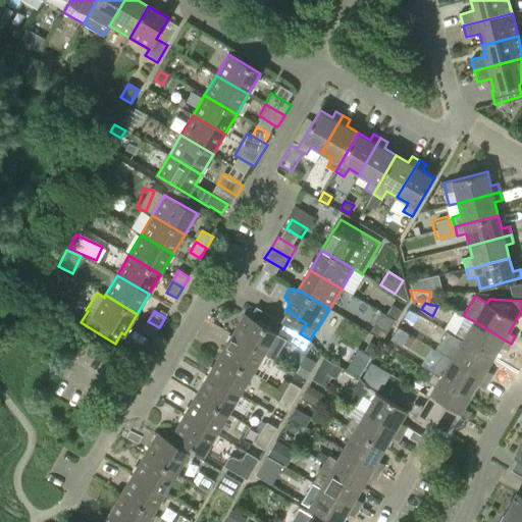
[(282,322),(276,333),(244,314),(231,335),(264,354),(274,360),(286,340),(294,344),(300,333),(300,332),(282,322)]
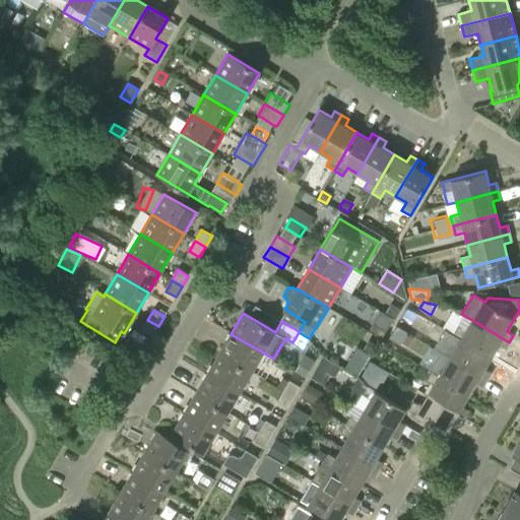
[(141,330),(152,336),(158,326),(147,320),(141,330)]
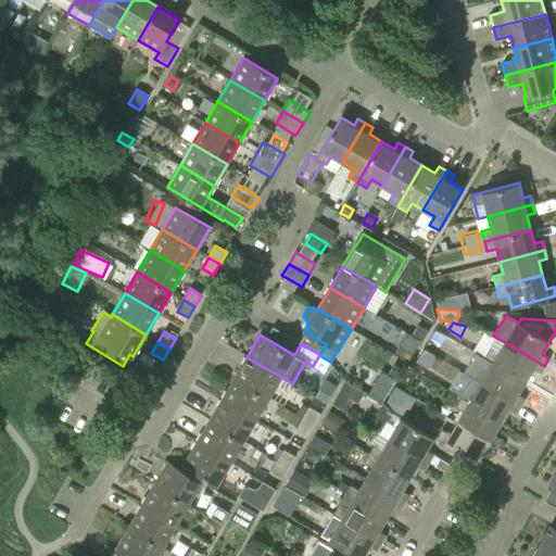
[(540,374),(544,366),(505,342),(497,354),(489,349),(484,357),(526,382),(532,369),(540,374)]
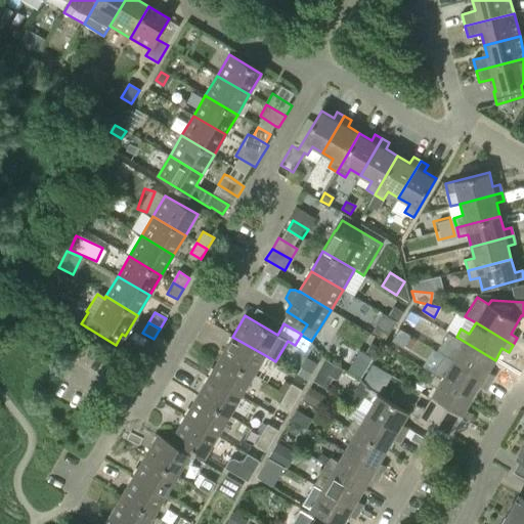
[(403,347),(410,336),(400,330),(393,341),(403,347)]
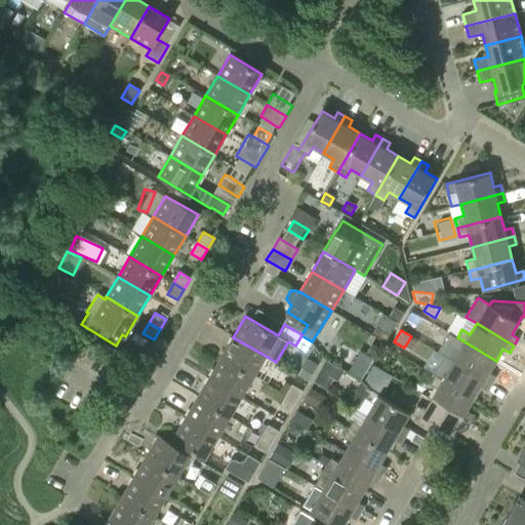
[(221,357),(253,376),(266,356),(233,337),(221,357)]
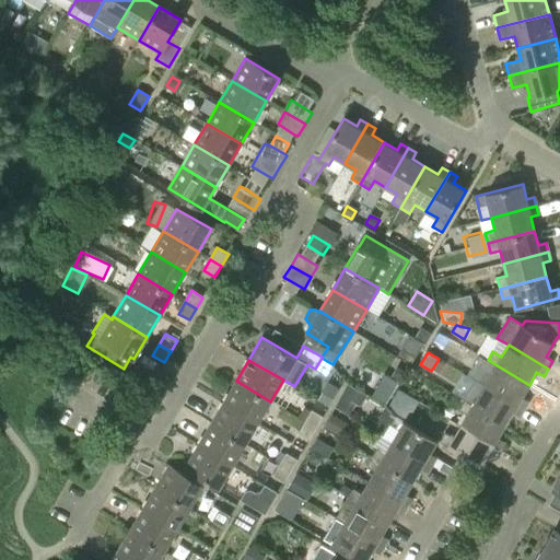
[(528,401),(522,397),(529,385),(488,360),(482,369),(491,374),(485,385),(524,409),(528,401)]
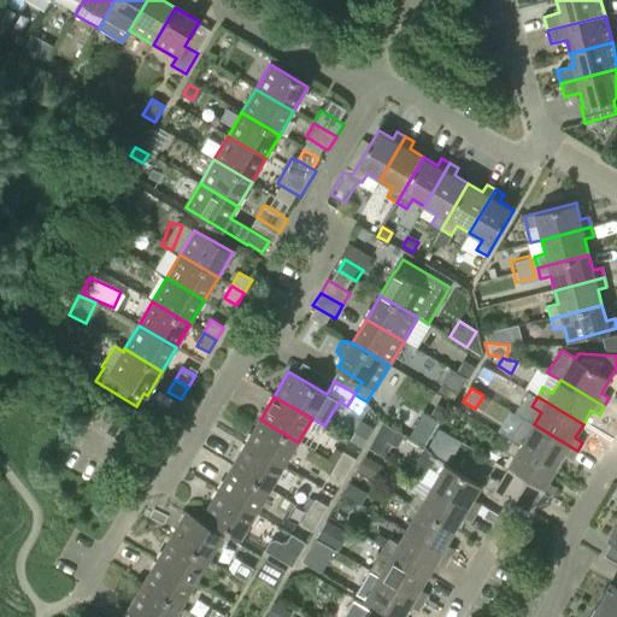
[(246,444),(285,465),(298,442),(260,419),(246,444)]
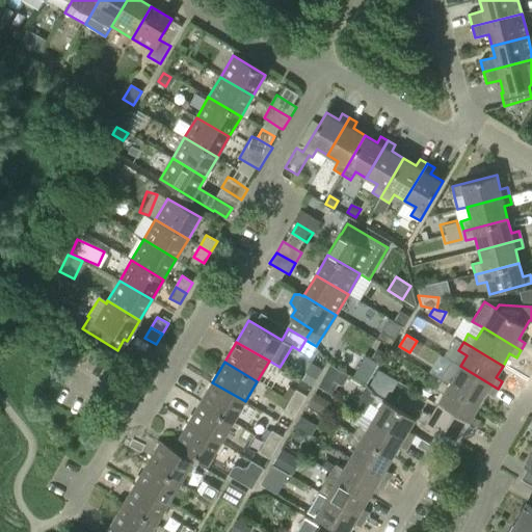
[(297,380),(310,386),(318,367),(304,362),(297,380)]
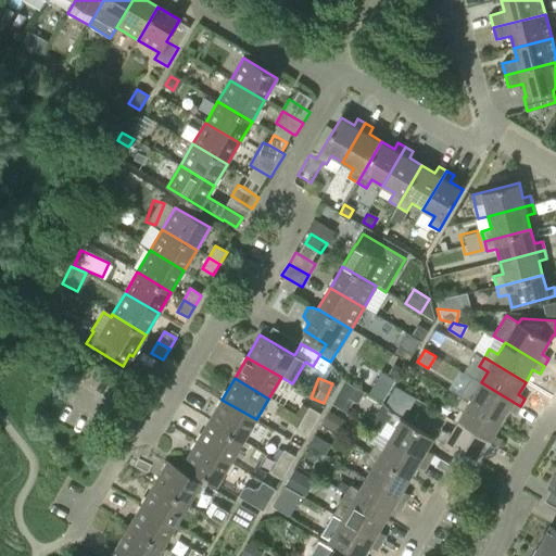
[(471,379),(465,389),(460,397),(501,422),(508,409),(516,414),(520,406),(481,382),(480,384),(471,379)]
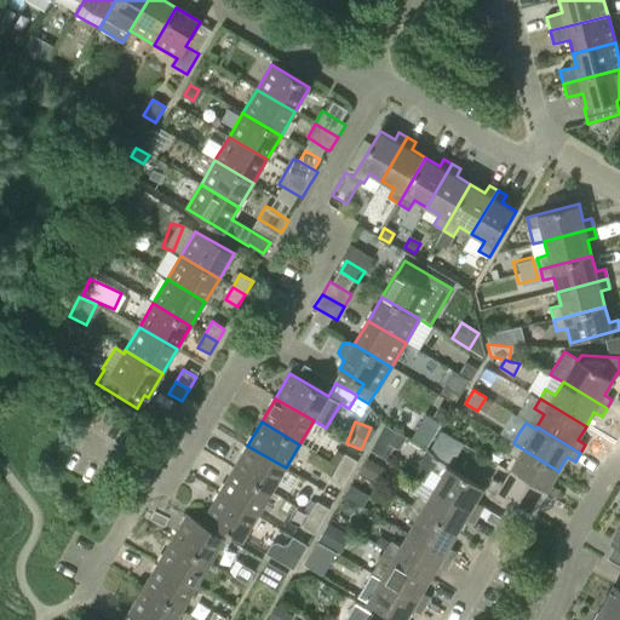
[(386,449),(397,432),(385,426),(371,451),(383,458),(388,451),(386,449)]
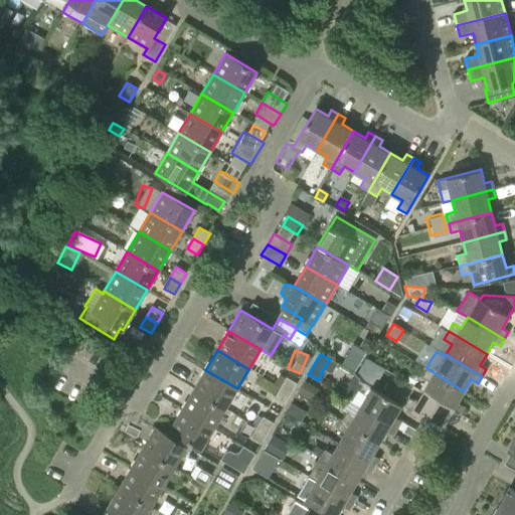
[(421,376),(430,381),(422,392),(460,413),(464,406),(458,402),(464,391),(426,368),(421,376)]
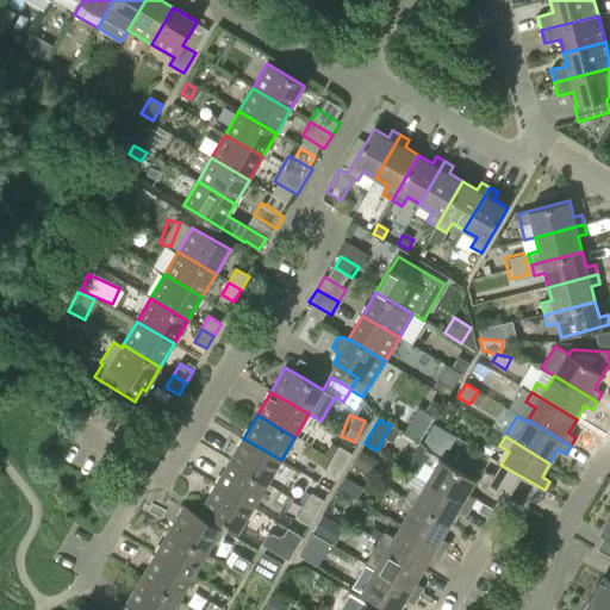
[(281,460),(243,439),(230,461),(267,484),(281,460)]
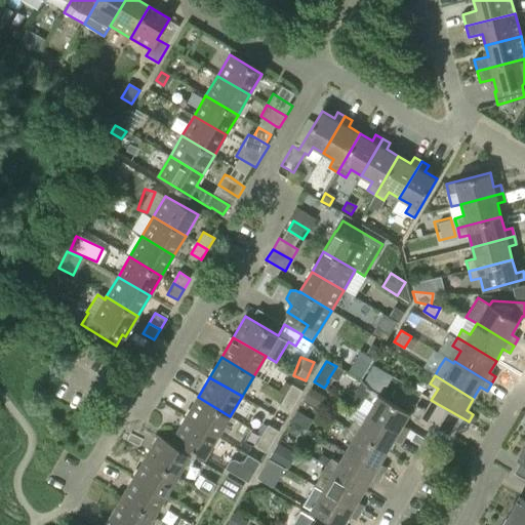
[(291,385),(285,396),(296,402),(303,391),(291,385)]
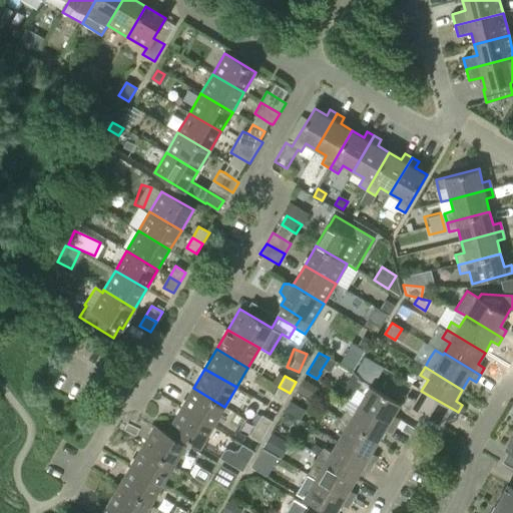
[(365,394),(359,405),(396,426),(400,419),(393,415),(401,403),(363,381),(357,390),(365,394)]
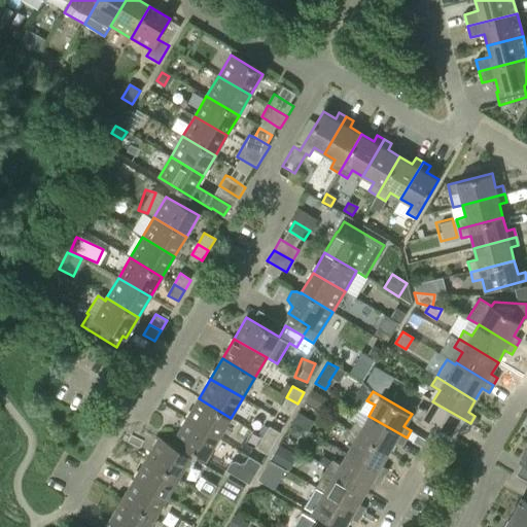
[(291,414),(297,403),(286,397),(280,408),(291,414)]
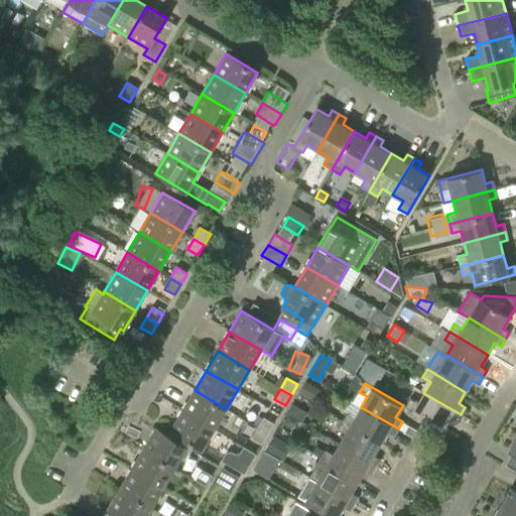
[(182,410),(214,429),(226,409),(195,390),(182,410)]
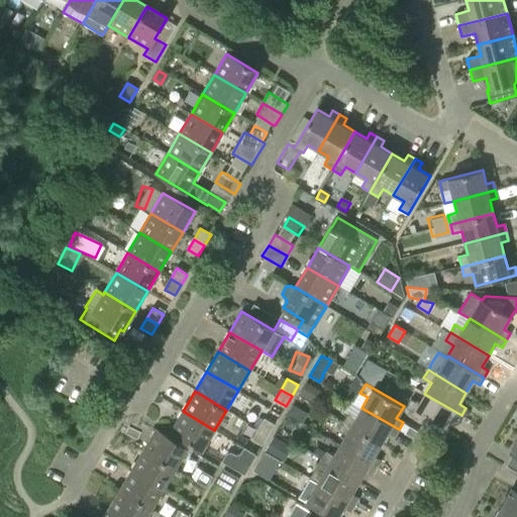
[(457,422),(461,415),(424,394),(418,404),(410,399),(405,408),(443,430),(450,418),(457,422)]
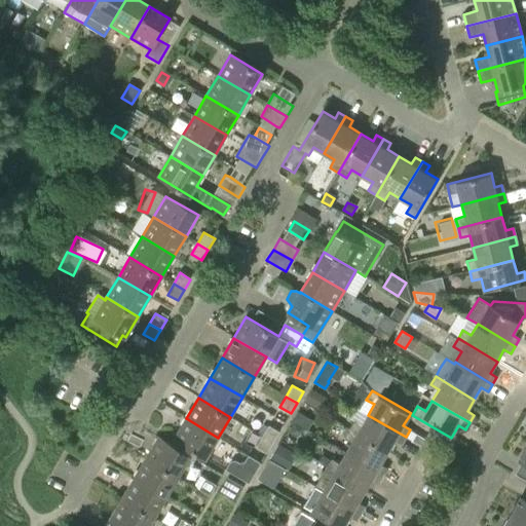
[(307,428),(312,420),(299,412),(294,421),(307,428)]
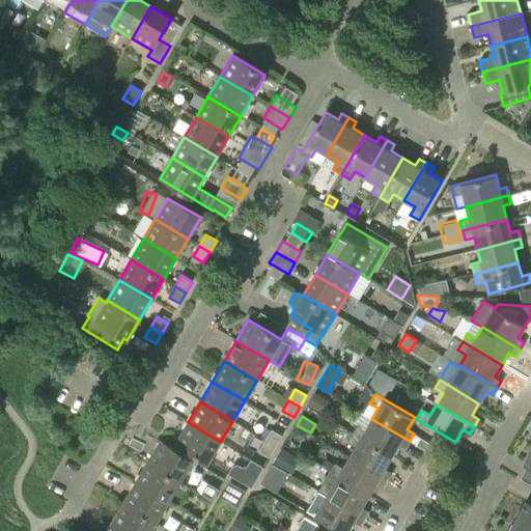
[(404,448),(410,441),(371,419),(365,429),(357,424),(352,434),(391,456),(398,444),(404,448)]
